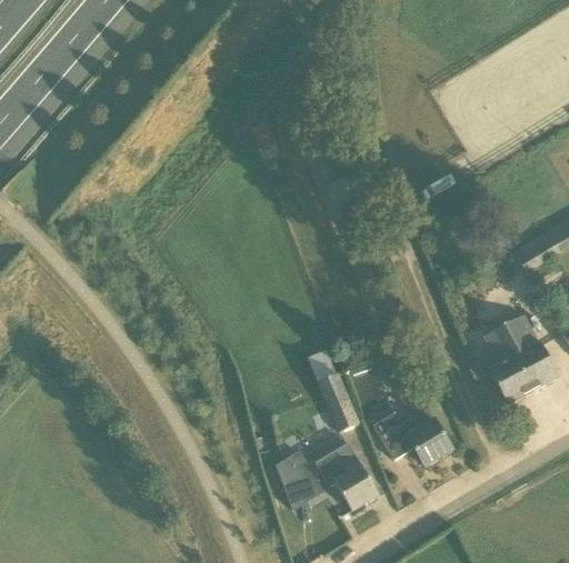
[(539,253),(568,238),(568,213),(518,240),(523,252),(536,247),(539,253)]
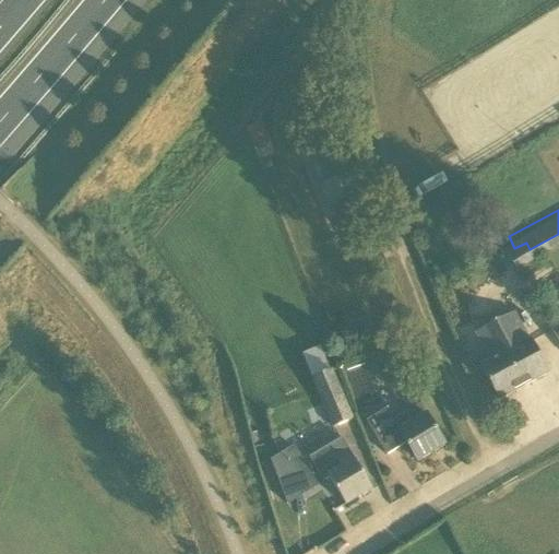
[(558,338),(558,283),(543,292),(558,323),(558,329),(555,331),(558,338)]
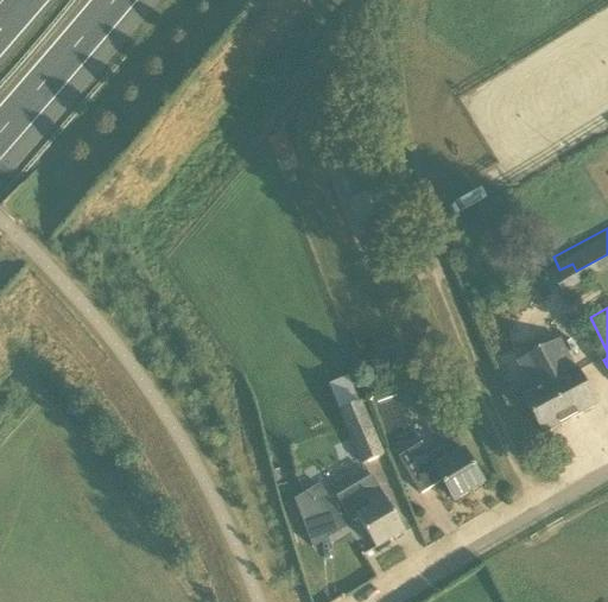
[(529,350),(544,381),(523,393),(542,429),(597,399),(578,363),(576,365),(559,334),(529,350)]
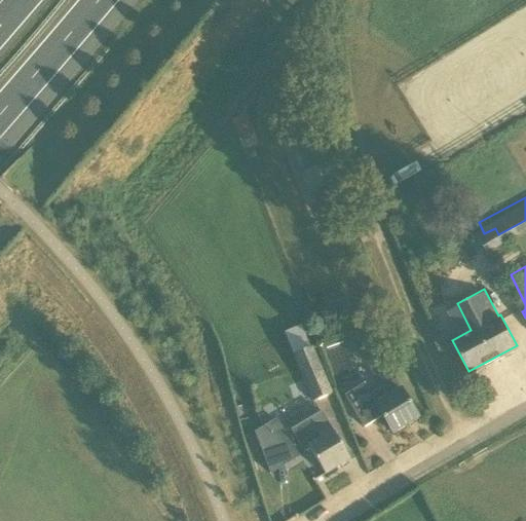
[(314,398),(332,389),(312,344),(295,351),(314,398)]
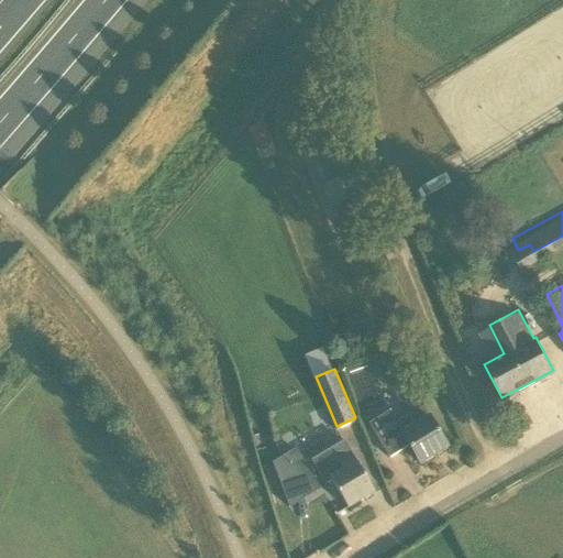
[(368,419),(390,453),(409,441),(421,460),(448,444),(423,403),(397,418),(389,407),(368,419)]
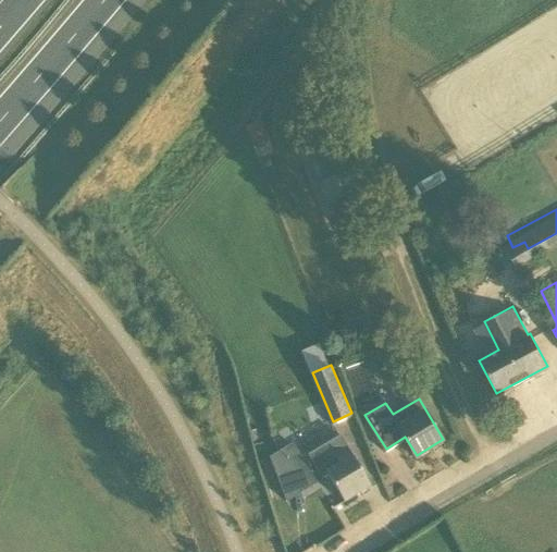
[(286,495),(318,479),(295,437),(263,453),(286,495)]
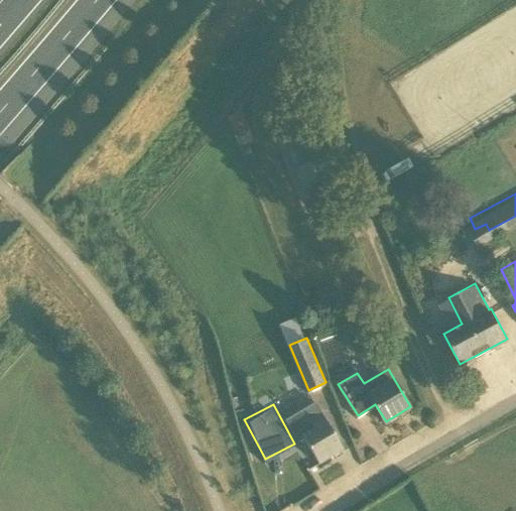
[(319,462),(344,448),(319,406),(307,413),(315,426),(303,434),(319,462)]
